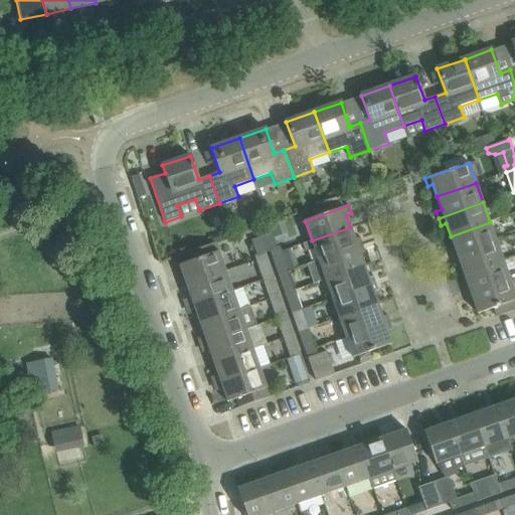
[(452,258),(496,241),(490,222),(451,236),(455,247),(450,249),(452,258)]
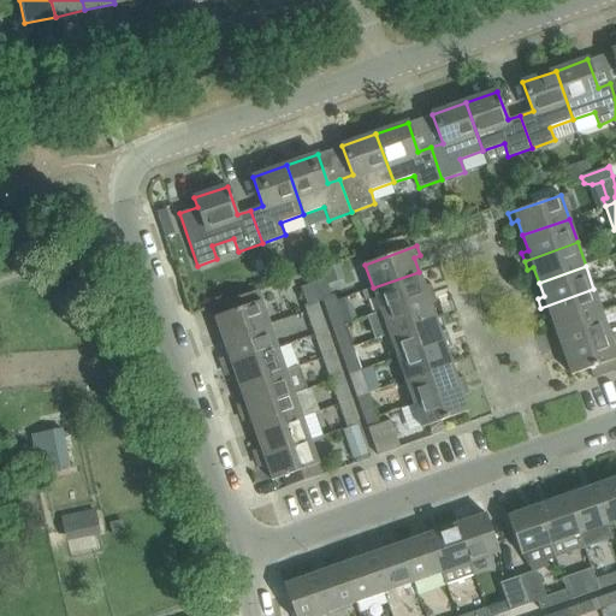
[(380,312),(433,292),(431,284),(424,286),(419,272),(373,288),(380,312)]
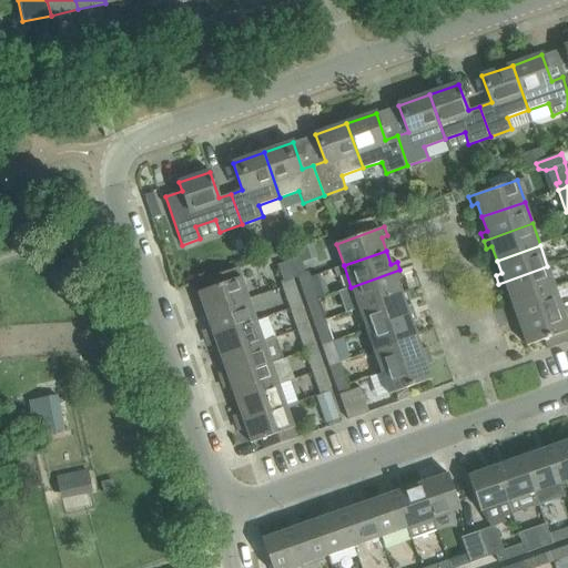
[(310,273),(305,274),(300,257),(288,261),(294,279),(297,276),(300,281),(311,277),(310,273)]
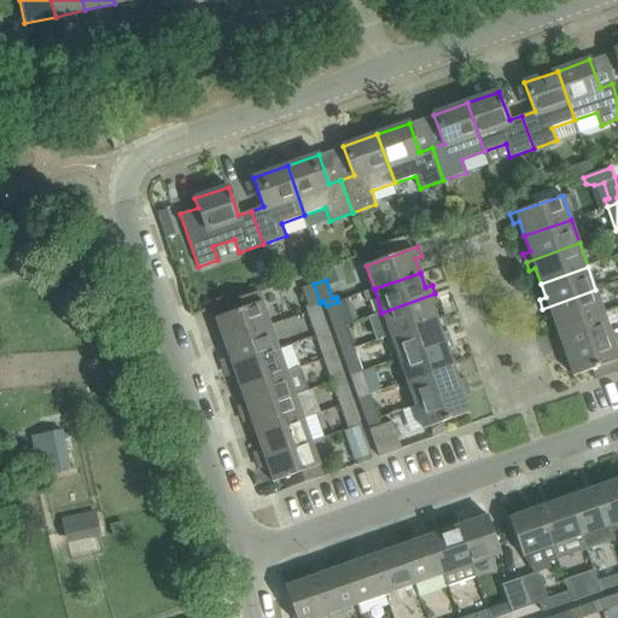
[(314,284),(302,289),(309,307),(305,308),(307,313),(319,308),(316,304),(320,303),(314,284)]
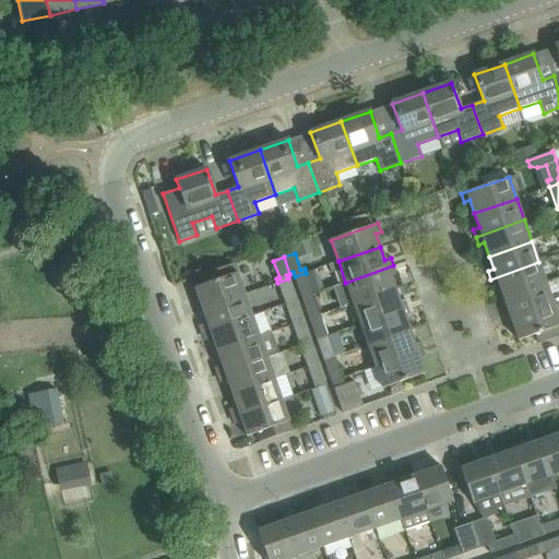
[(503,298),(546,283),(538,262),(490,280),(492,286),(499,284),(503,298)]
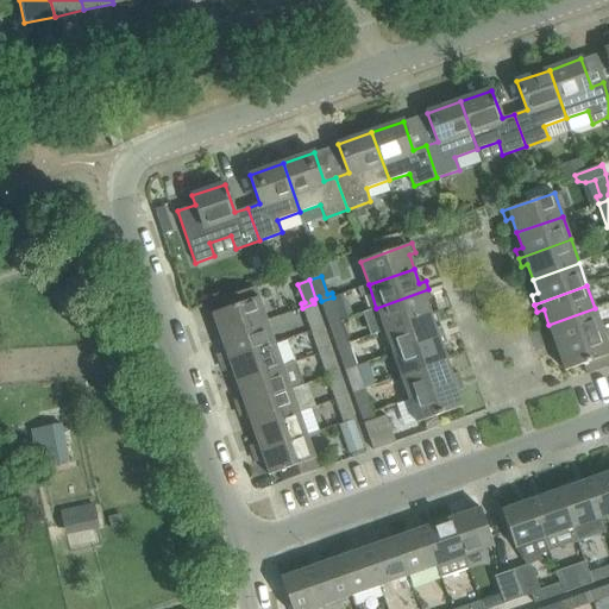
[(267,320),(258,297),(255,287),(219,300),(223,309),(206,315),(209,325),(215,322),(220,337),(267,320)]
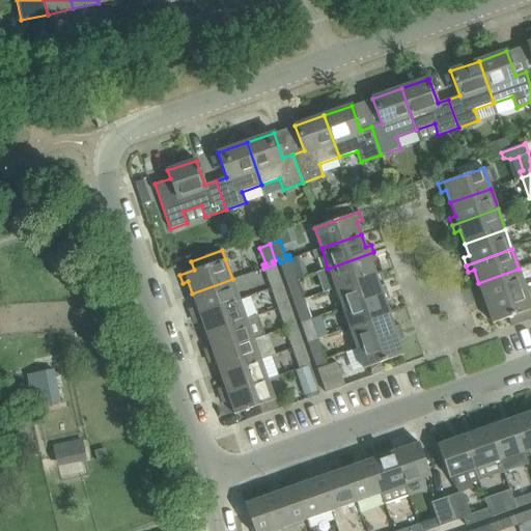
[(335,287),(374,274),(370,261),(376,259),(373,252),(328,269),(335,287)]
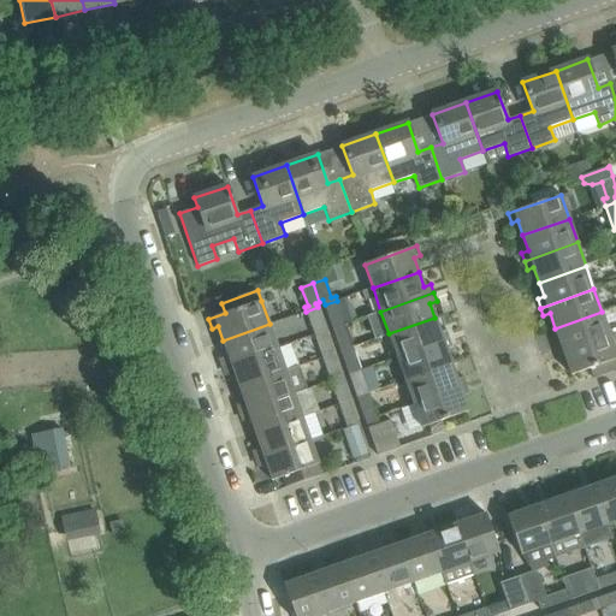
[(344,324),(338,306),(337,301),(325,304),(333,329),(344,324)]
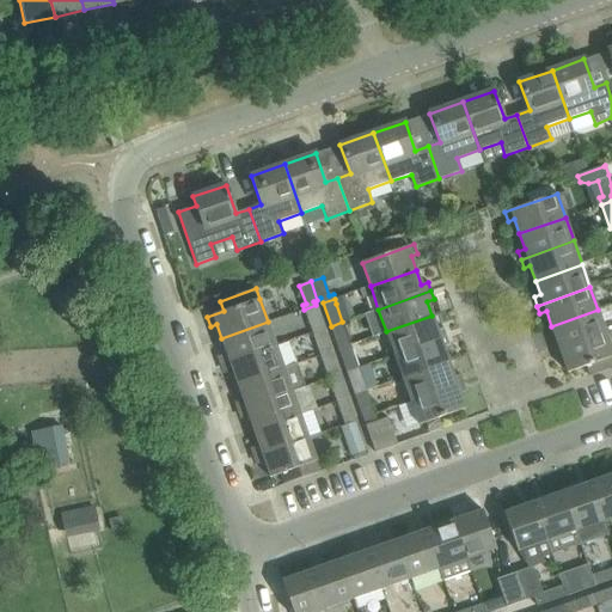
[(324,329),(317,311),(316,305),(304,310),(306,314),(312,332),(324,329)]
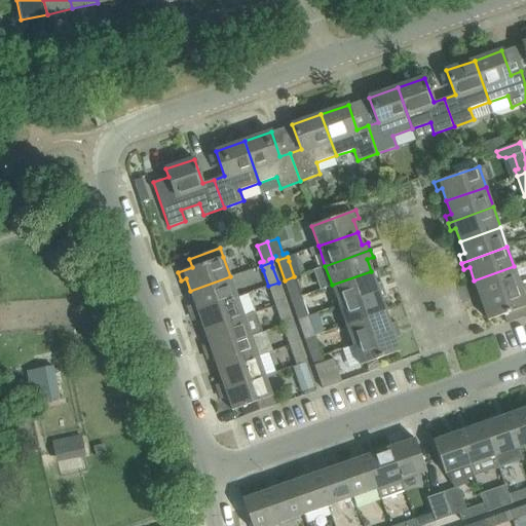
[(476,302),(521,286),(514,266),(474,280),(478,293),(473,295),(476,302)]
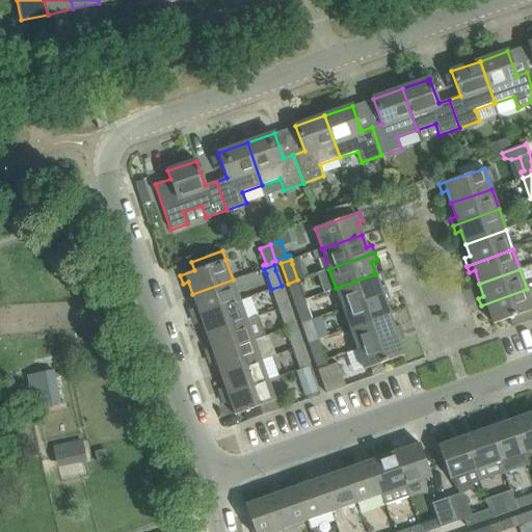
[(343,309),(389,292),(386,286),(380,288),(375,274),(336,288),(343,309)]
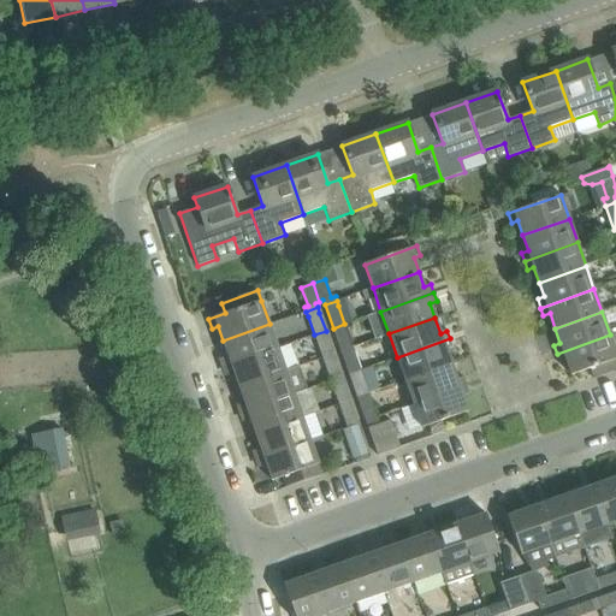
[(225,366),(278,348),(270,324),(223,341),(227,356),(221,357),(225,366)]
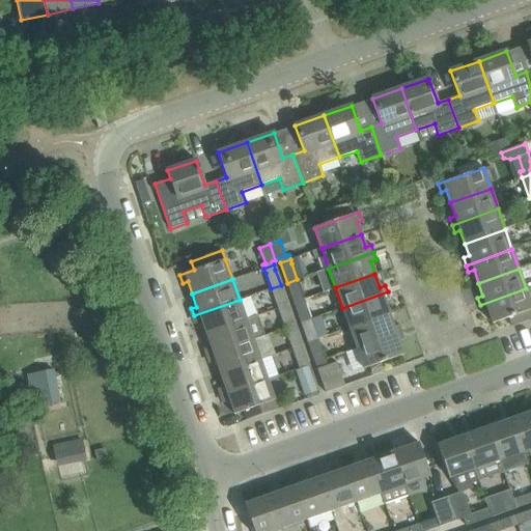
[(304,299),(302,295),(297,279),(287,283),(294,302),(304,299)]
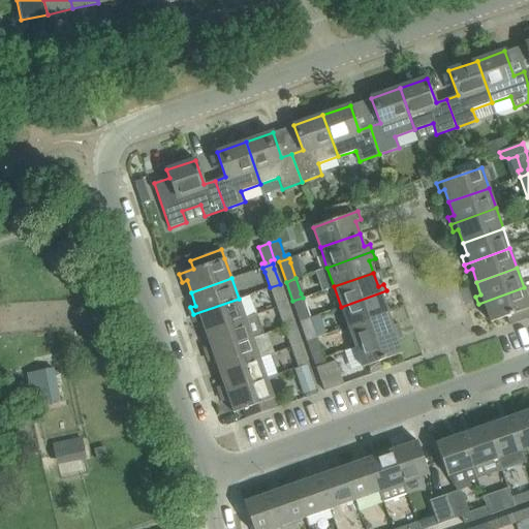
[(286,303),(285,300),(280,284),(270,287),(277,307),(286,303)]
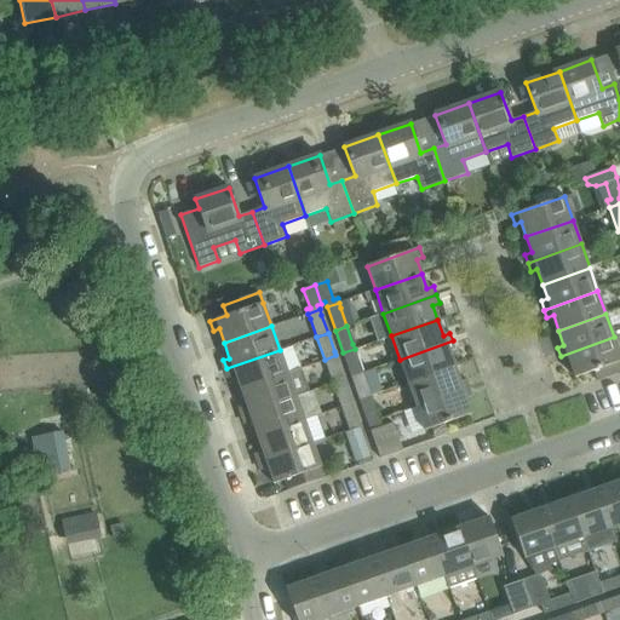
[(619,361),(619,355),(614,338),(614,337),(561,356),(563,365),(569,362),(575,377),(574,377),(575,378),(619,361)]
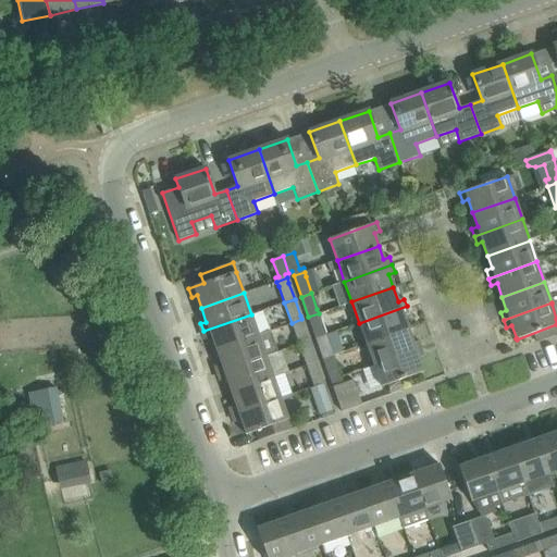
[(367,344),(408,330),(404,317),(409,314),(407,306),(359,323),(367,344)]
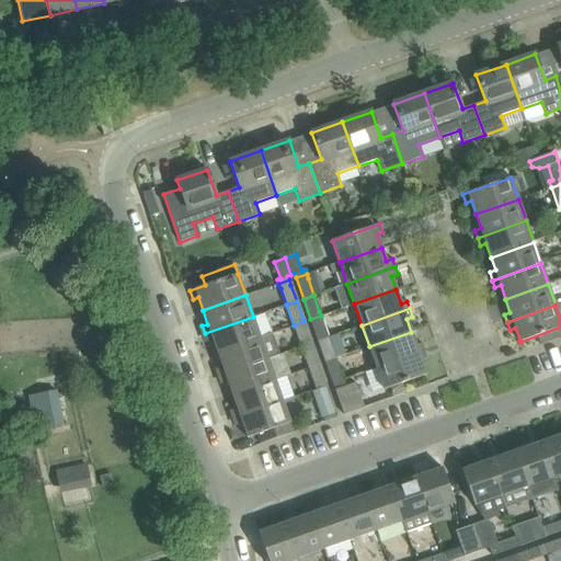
[(329,336),(322,321),(321,316),(310,319),(318,341),(329,336)]
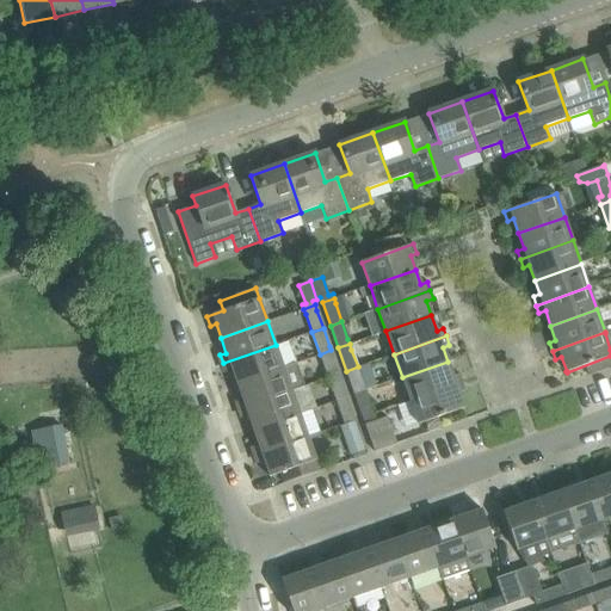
[(238,383),(283,366),(276,345),(223,363),(226,371),(233,369),(238,383)]
